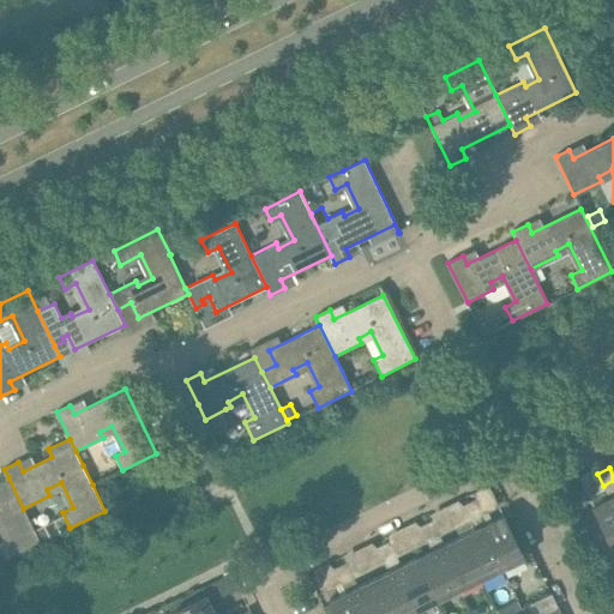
[(8,477),(0,481),(0,518),(10,539),(0,542),(0,547),(6,559),(40,542),(23,509),(8,477)]
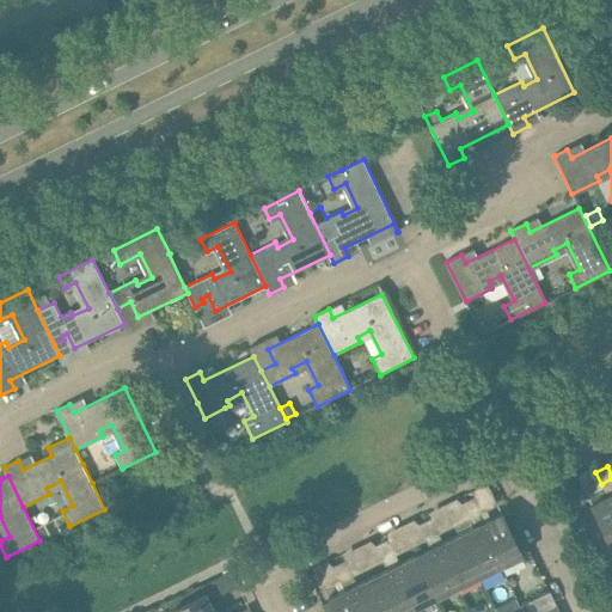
[(611,494),(611,478),(601,484),(607,496),(611,494)]
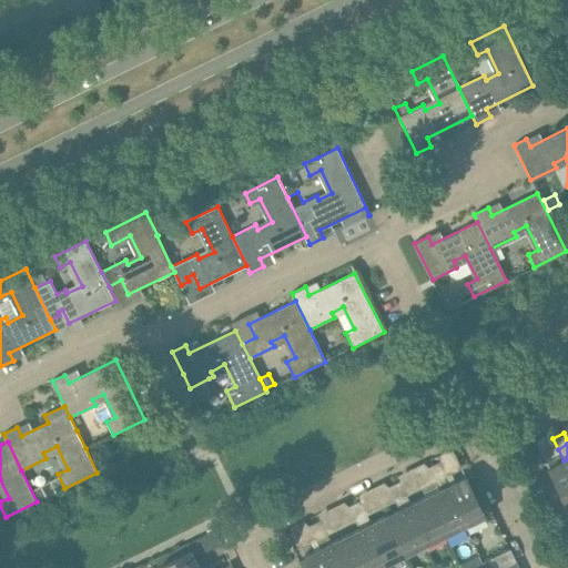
[(567,458),(564,460),(548,468),(550,473),(538,478),(559,523),(567,518),(567,458)]
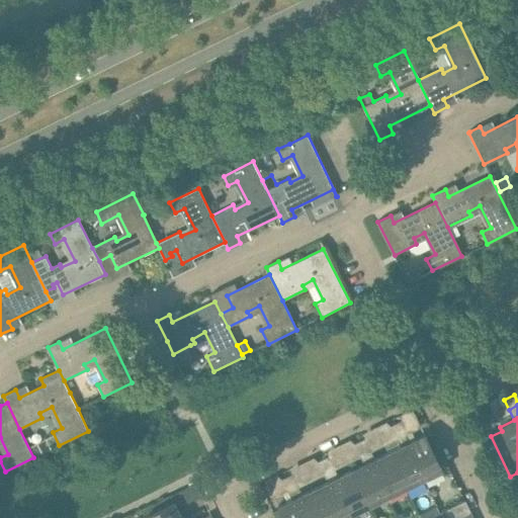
[(396,436),(406,431),(401,421),(391,426),(396,436)]
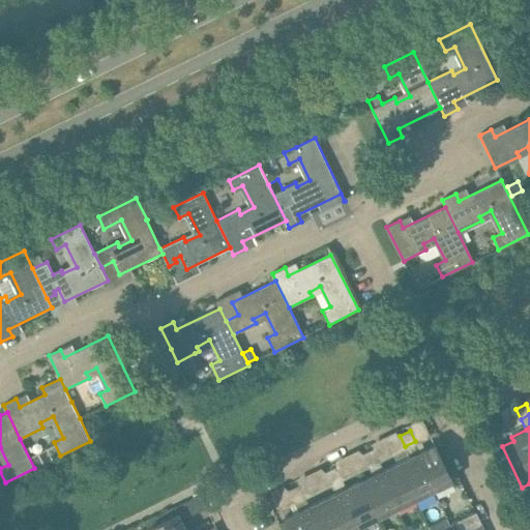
[(415,441),(405,446),(410,457),(415,454),(434,491),(452,481),(450,476),(457,473),(442,444),(436,447),(435,444),(420,451),(415,441)]
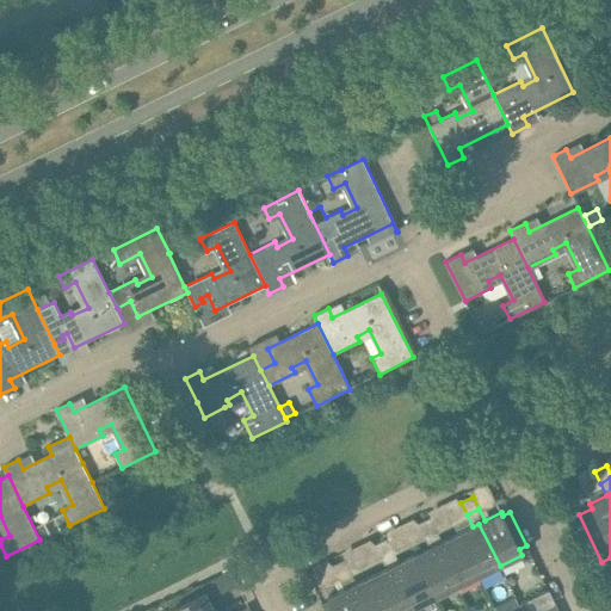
[(424,536),(436,530),(430,517),(418,523),(424,536)]
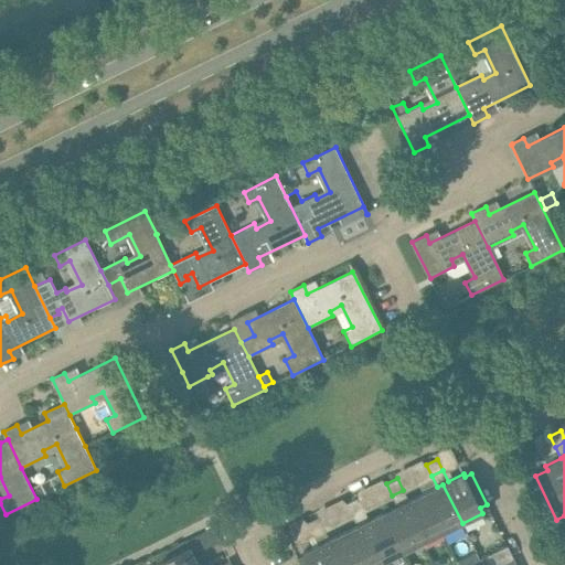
[(423,493),(443,533),(462,523),(443,484),(437,487),(423,493)]
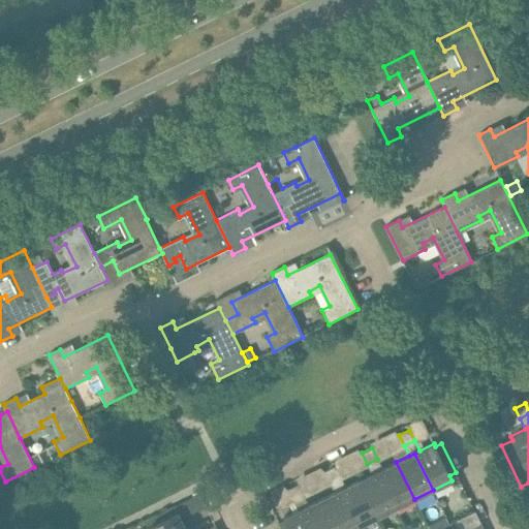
[(377,459),(367,464),(372,474),(377,471),(396,508),(414,499),(396,462),(382,469),(377,459)]
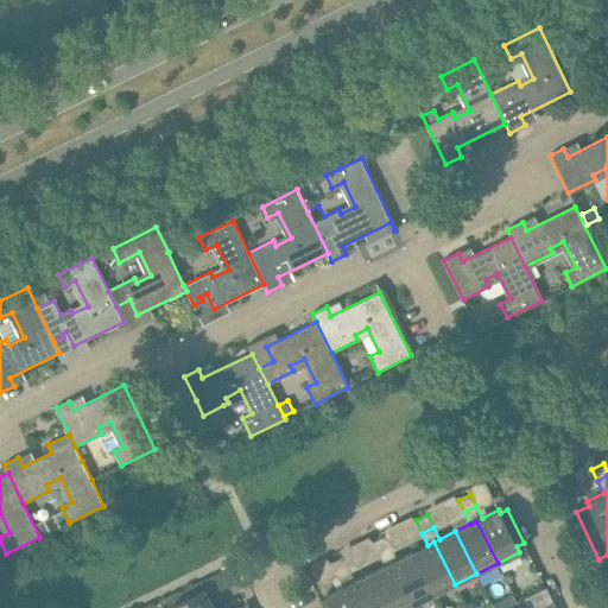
[(373,542),(379,553),(391,548),(385,536),(373,542)]
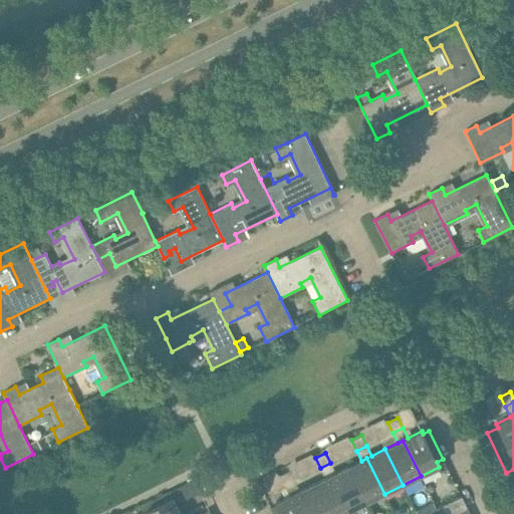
[(349,467),(367,502),(384,494),(366,458),(361,461),(349,467)]
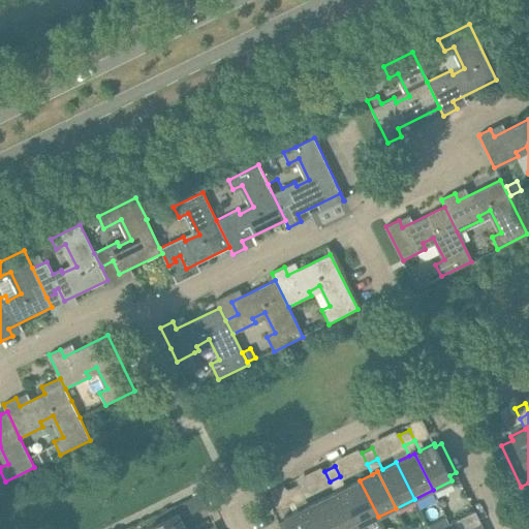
[(340,476),(330,481),(335,492),(340,490),(359,527),(378,517),(360,480),(345,487),(340,476)]
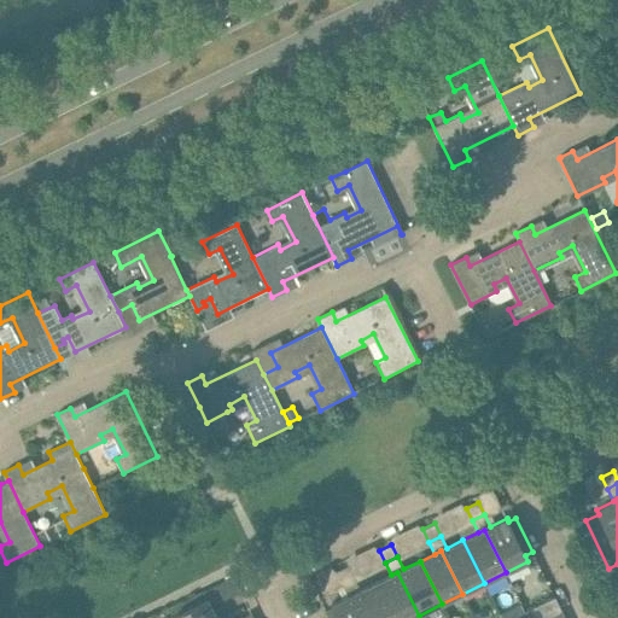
[(342,584),(354,578),(348,566),(336,572),(342,584)]
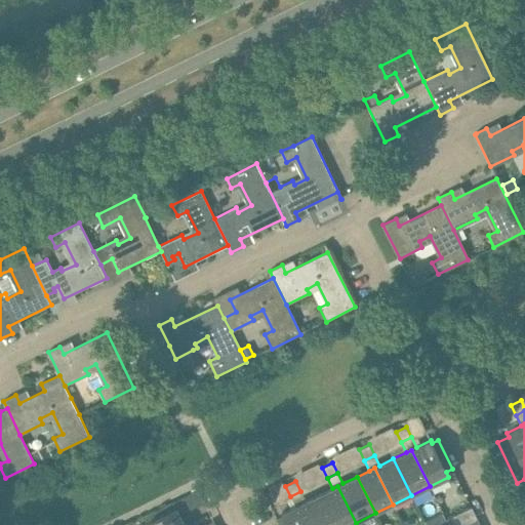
[(319,495),(333,524),(350,524),(356,523),(337,486),(332,488),(319,495)]
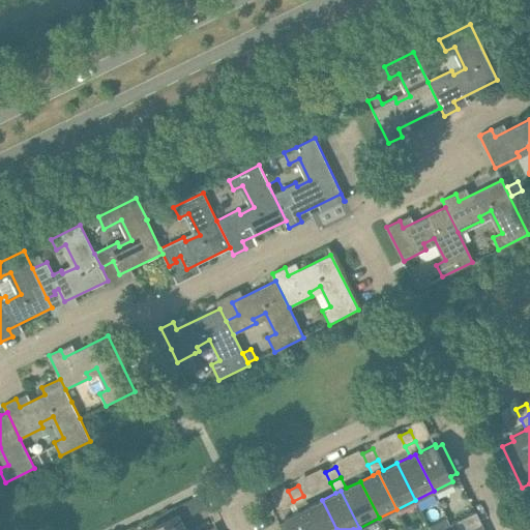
[(147,529),(148,529),(185,529),(181,520),(206,507),(200,495),(175,507),(178,514),(147,529)]
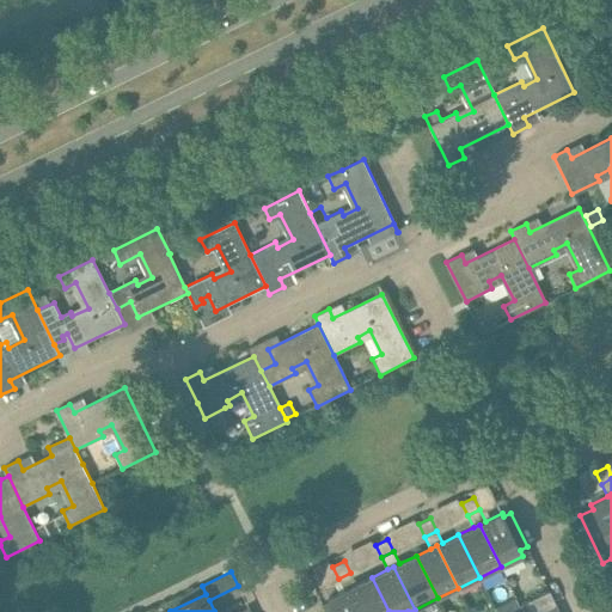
[(362,611),(389,611),(372,577),(356,585),(350,573),(338,579),(344,591),(350,587),(362,611)]
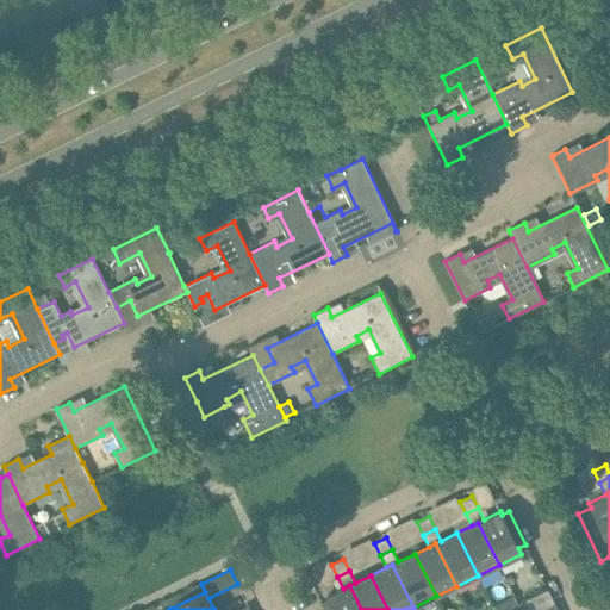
[(361,609),(349,585),(343,589),(328,596),(329,599),(321,603),(324,609),(361,609)]
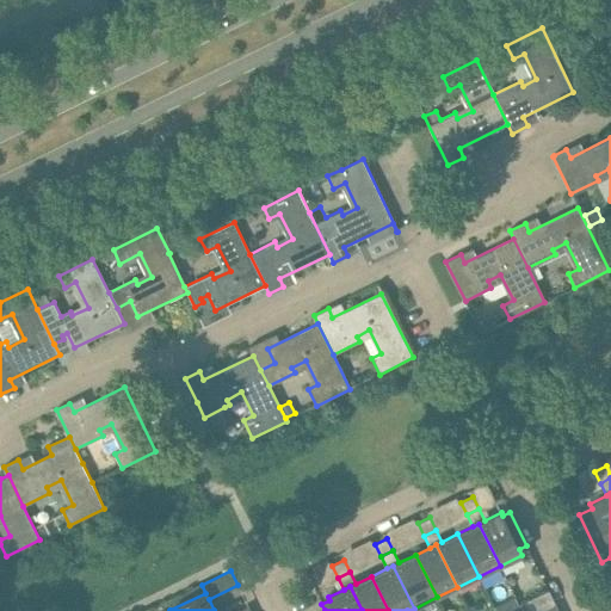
[(543,610),(556,605),(549,590),(519,605),(520,609),(519,609),(514,610),(543,610)]
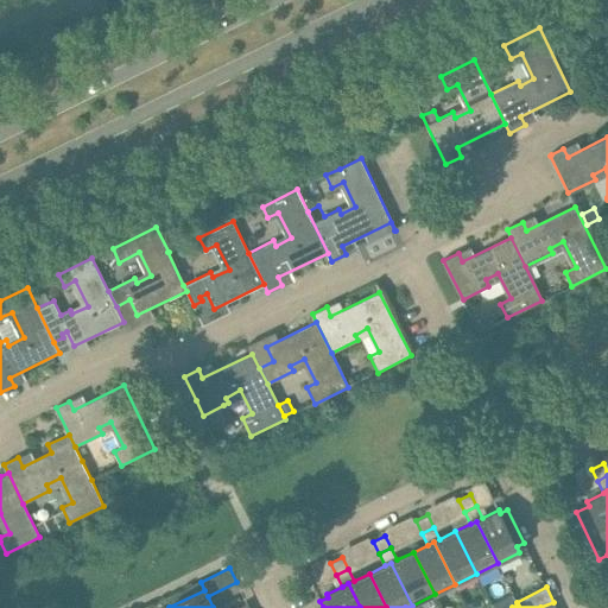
[(607,607),(607,590),(594,597),(597,607),(607,607)]
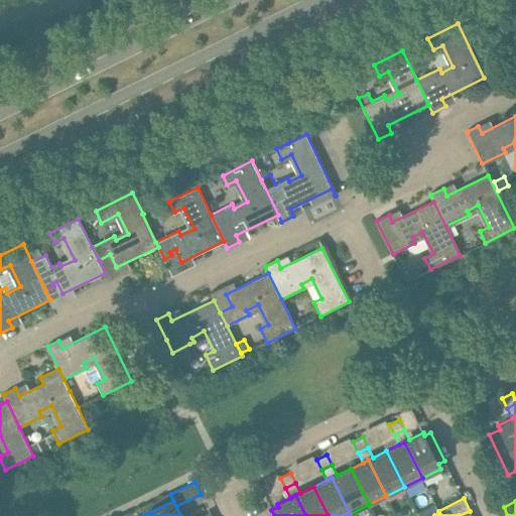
[(434,515),(438,514),(434,505),(418,513),(419,515),(434,515)]
